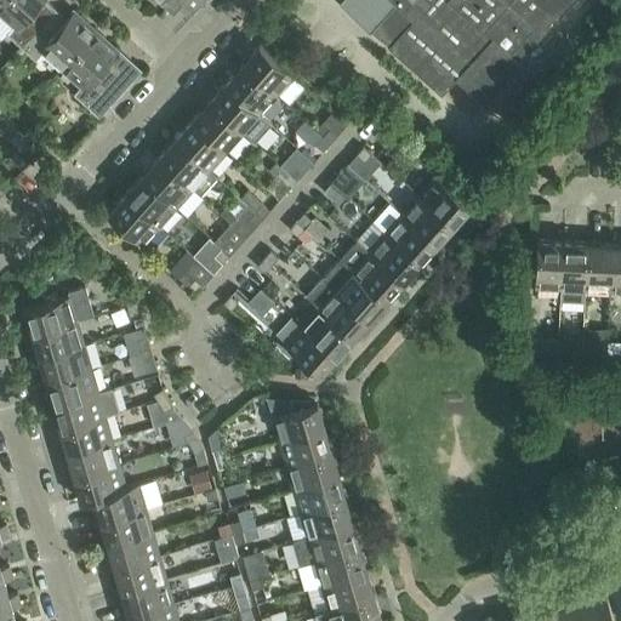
[(1,0),(0,3),(0,16),(12,27),(6,34),(21,47),(56,9),(45,0),(1,0)]
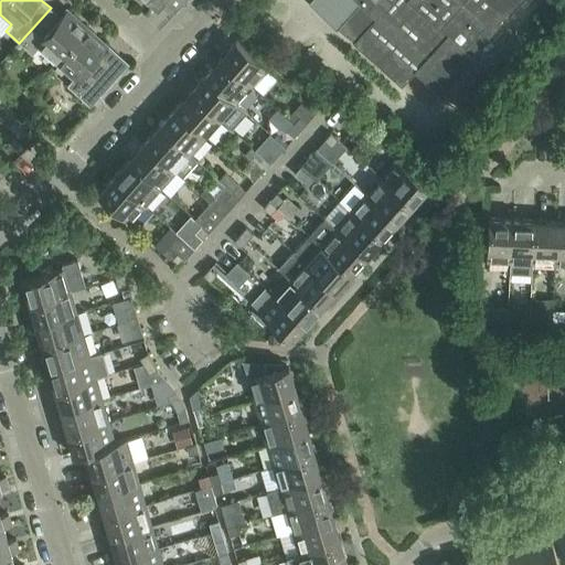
[(159,0),(174,13),(185,0),(159,0)]
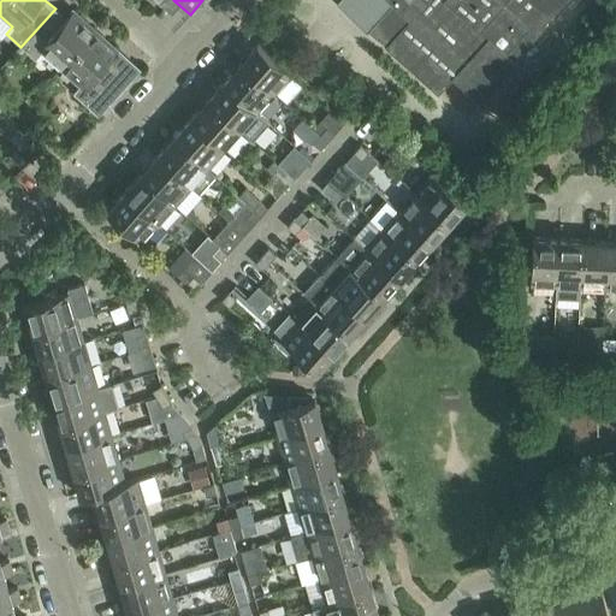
[(379,39),(386,46),(385,47),(438,94),(452,78),(483,106),(519,65),(513,59),(527,43),(528,45),(545,27),(544,24),(550,17),(552,19),(568,0),(338,0),(336,4),(366,30),(367,30),(378,40),(379,39)]
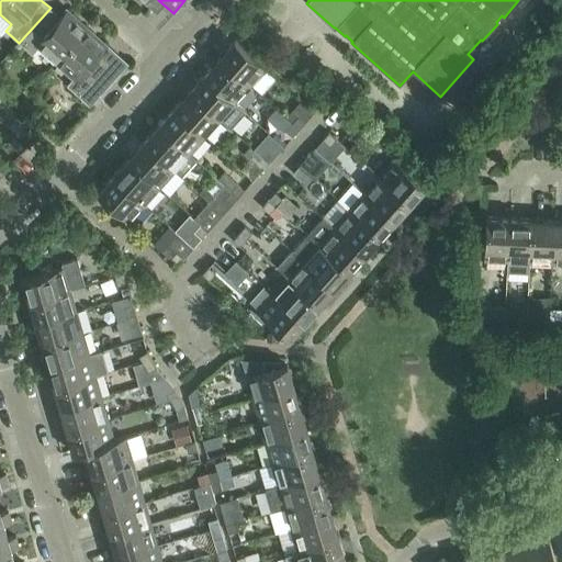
[(51,8),(19,43),(32,54),(37,48),(54,64),(87,27),(67,9),(59,17),(51,8)]
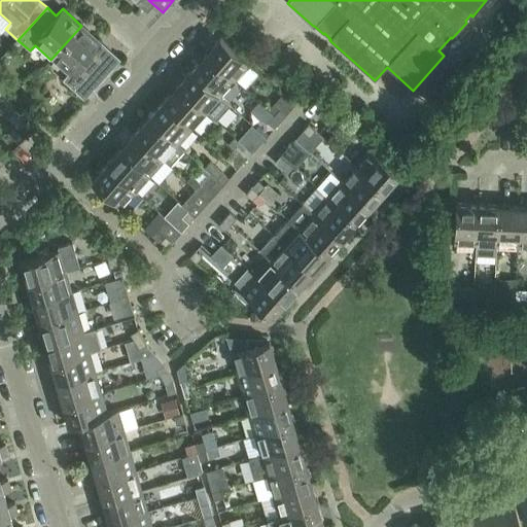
[(100,42),(81,26),(50,60),(67,75),(63,80),(84,100),(113,67),(94,49),(100,42)]
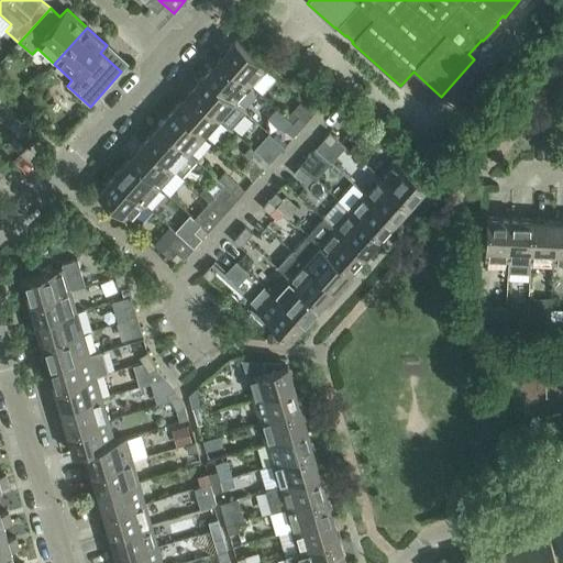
[(220,58),(251,86),(266,69),(234,41),(219,58),(220,58)]
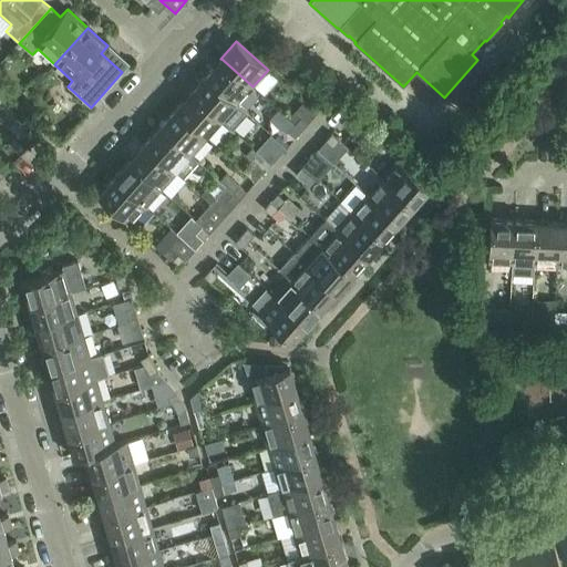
[(206,75),(238,104),(253,86),(222,59),(220,59),(206,75)]
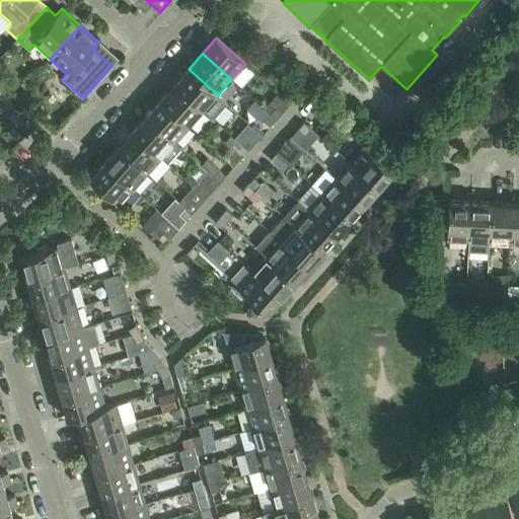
[(174,84),(204,110),(218,95),(189,69),(174,84)]
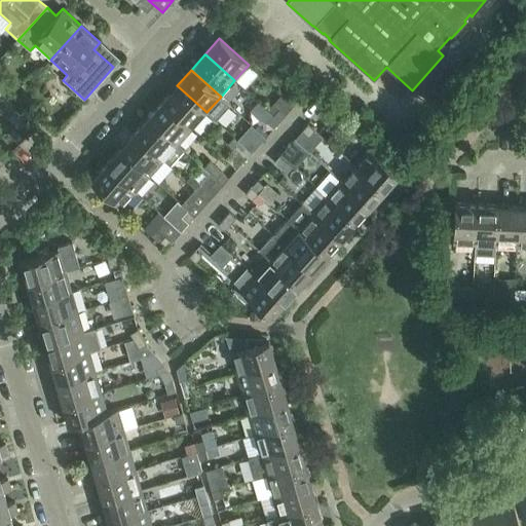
[(302,75),(298,79),(305,85),(310,78),(307,75),(304,73),(302,75)]
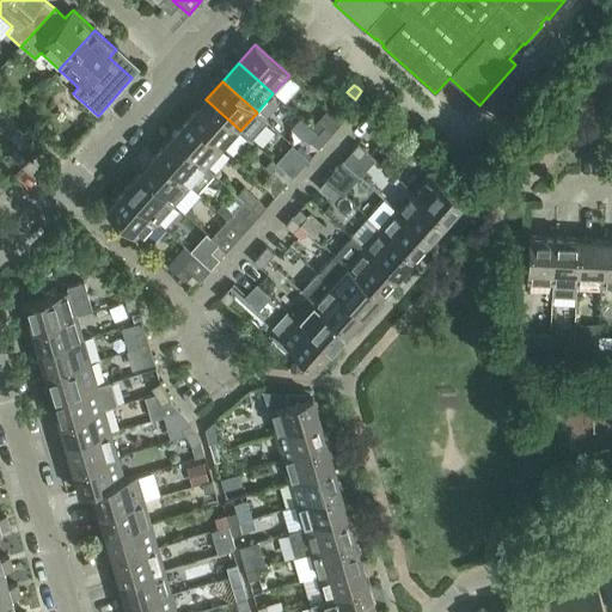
[(189,118),(224,148),(240,130),(206,99),(189,118)]
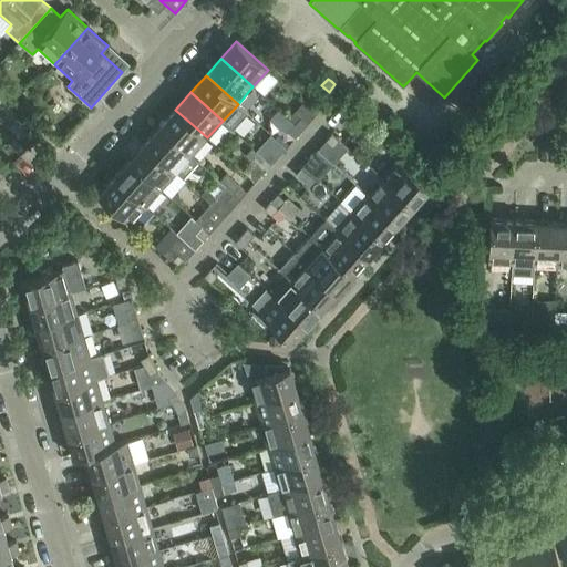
[(4,102),(0,106),(0,120),(8,127),(19,115),(4,102)]
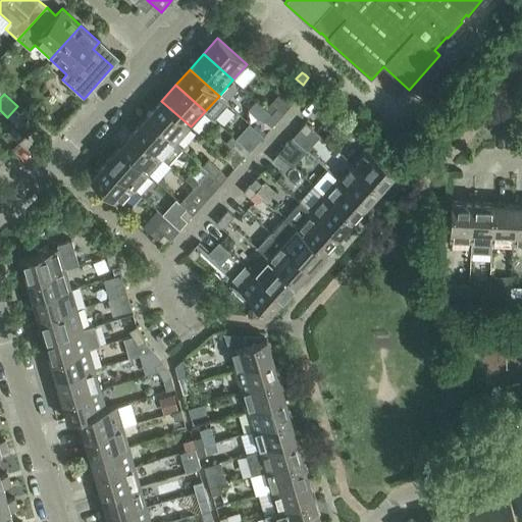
[(147,116),(176,143),(191,126),(161,101),(147,116)]
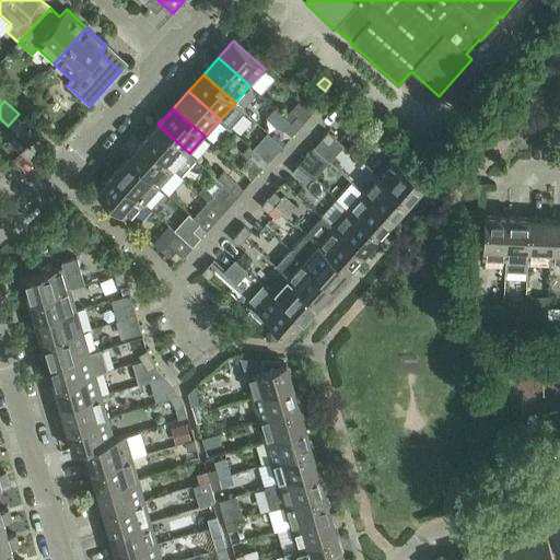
[(275,108),(267,118),(277,127),(278,125),(284,117),(275,108)]
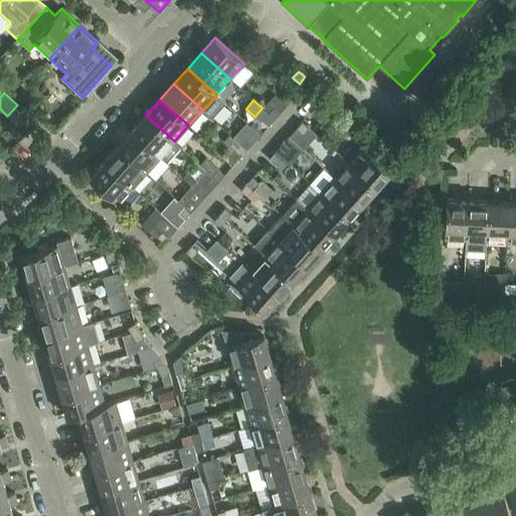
[(325,125),(335,117),(337,115),(320,102),(316,105),(310,112),(325,125)]
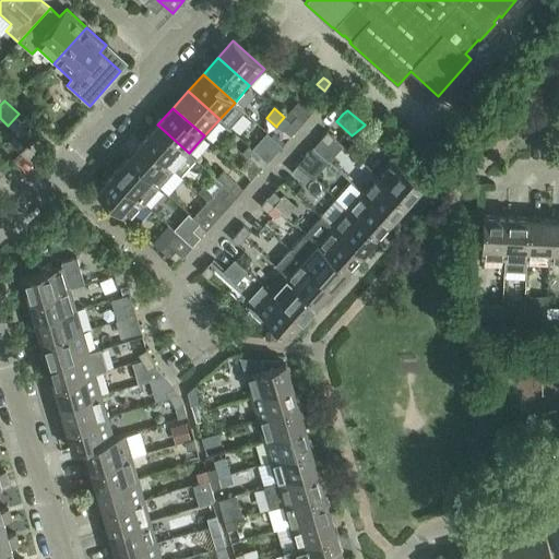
[(297,116),(290,122),(298,129),(304,122),(297,116)]
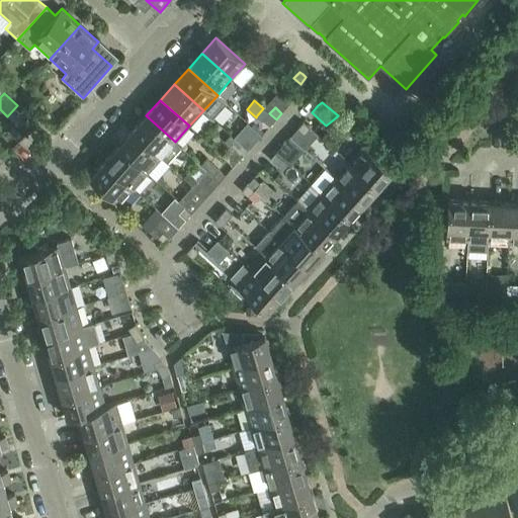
[(263,108),(257,115),(263,120),(269,113),(263,108)]
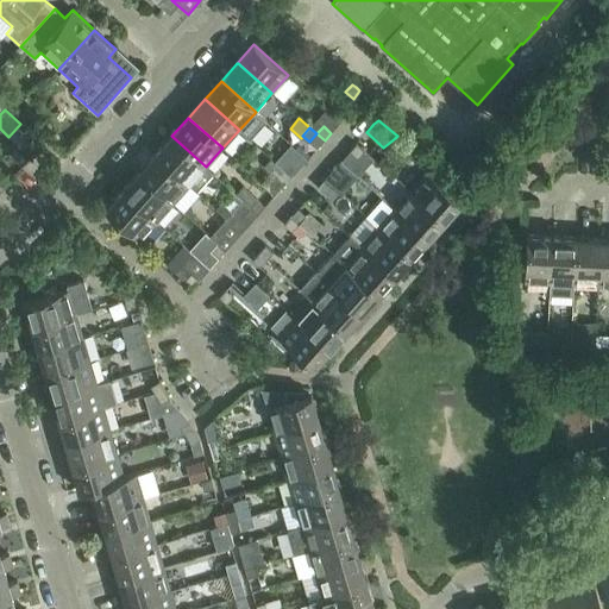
[(309,142),(316,149),(325,140),(316,133),(309,142)]
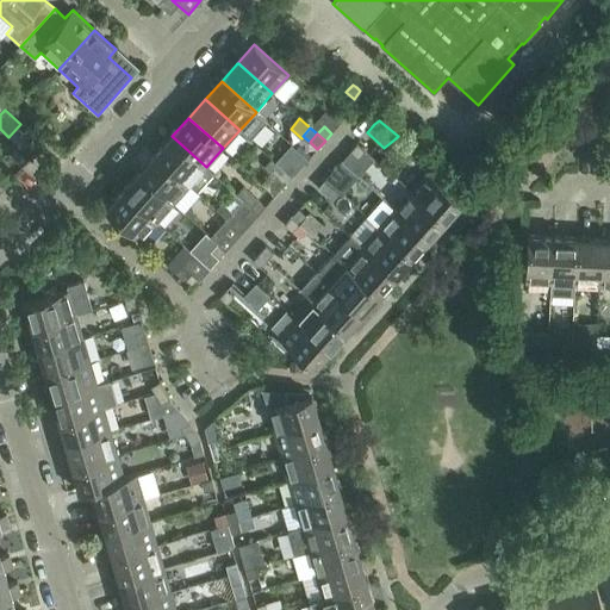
[(155,154),(191,185),(198,191),(213,173),(206,167),(172,136),(155,154)]
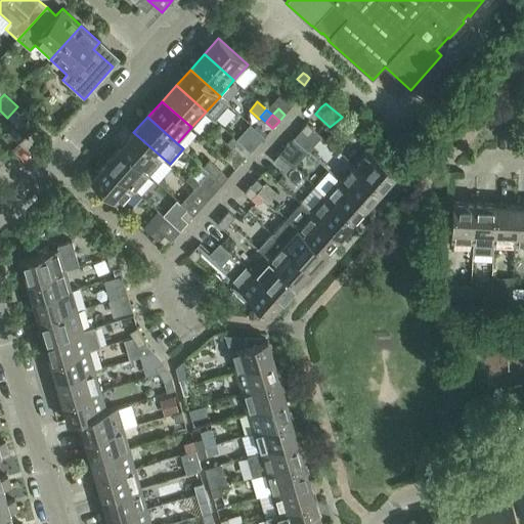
[(244,132),(237,140),(245,146),(251,153),(258,144),(264,137),(265,136),(252,124),(252,125),(244,132)]
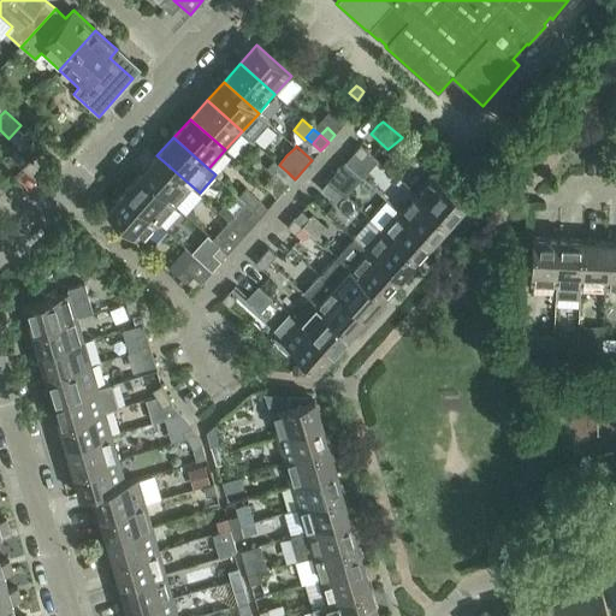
[(369,153),(361,146),(354,153),(362,161),(372,169),(379,161),(369,153)]
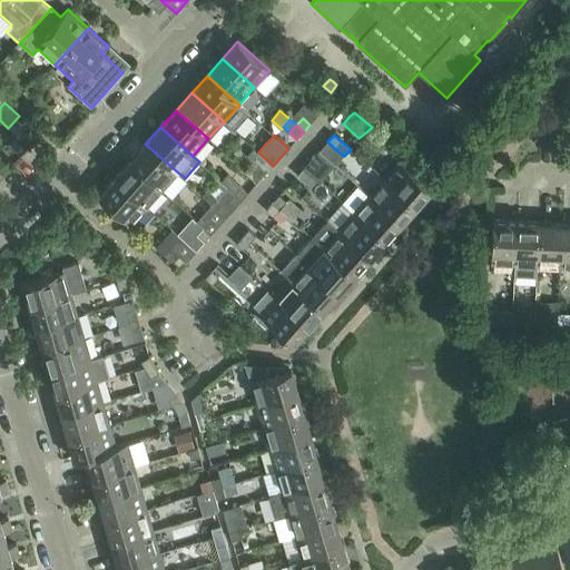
[(130,161),(163,190),(178,173),(145,144),(130,161)]
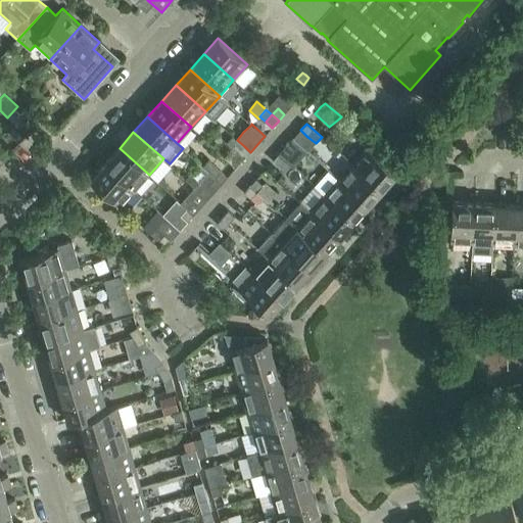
[(238,152),(244,158),(250,152),(244,146),(238,152)]
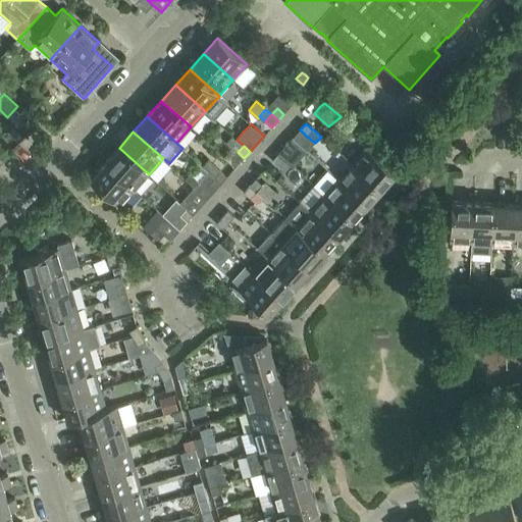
[(351,163),(380,190),(396,173),(365,146),(351,162),(351,163)]
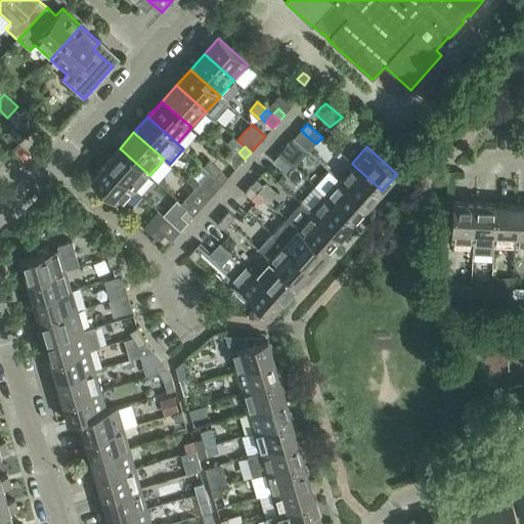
[(105,164),(135,190),(149,175),(120,148),(105,164)]
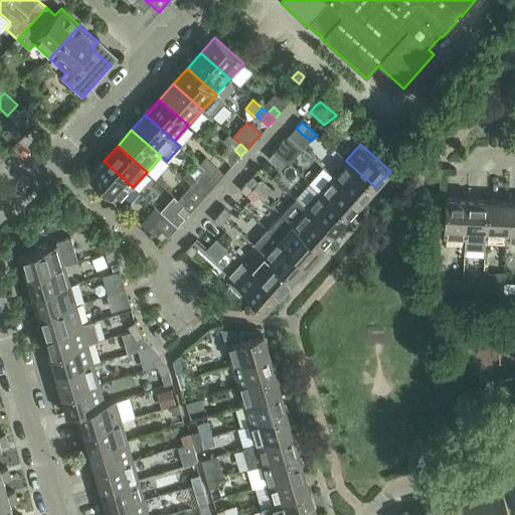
[(275,152),(288,164),(294,157),(280,146),(275,152)]
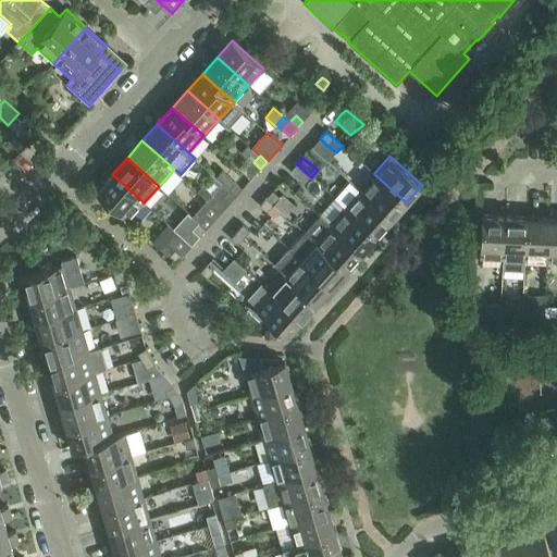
[(305,184),(311,177),(297,164),(291,171),(305,184)]
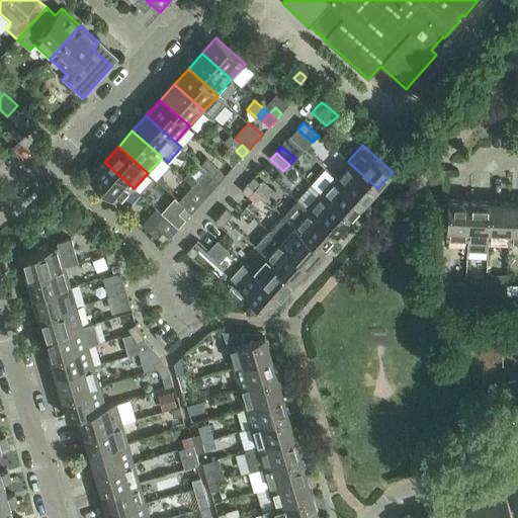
[(334,177),(363,204),(377,188),(348,162),(348,161),(334,177)]
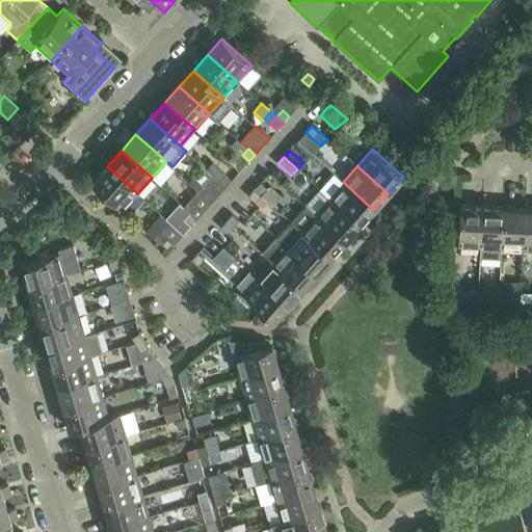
[(123,210),(137,193),(107,166),(92,183),(123,210)]
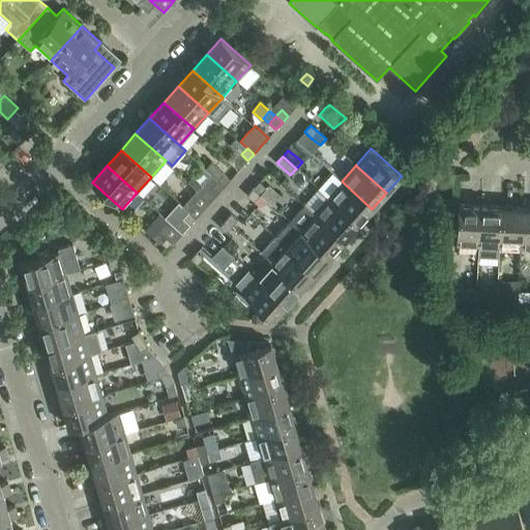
[(318,188),(358,225),(372,209),(342,181),(332,173),(318,188)]
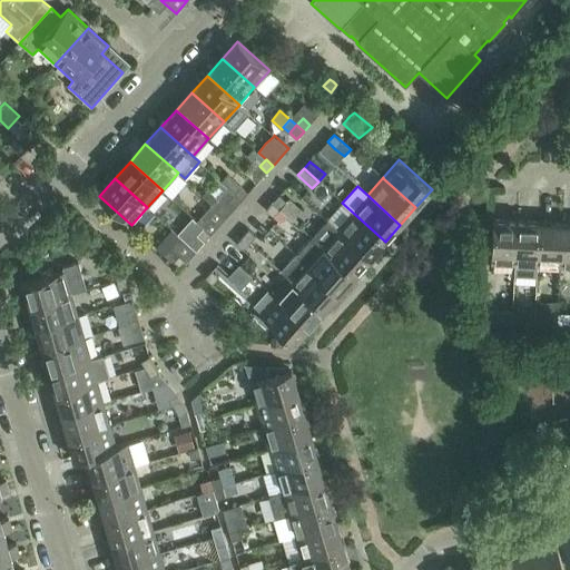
[(241,187),(234,194),(234,195),(242,200),(247,194),(241,187)]
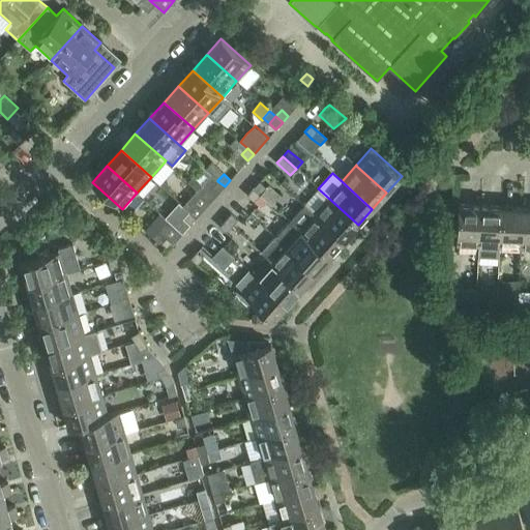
[(217,181),(211,187),(218,194),(225,186),(217,180),(217,181)]
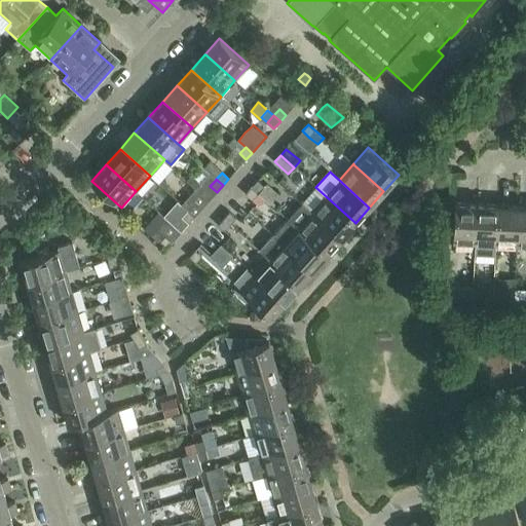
[(258,181),(252,187),(258,193),(264,187),(258,181)]
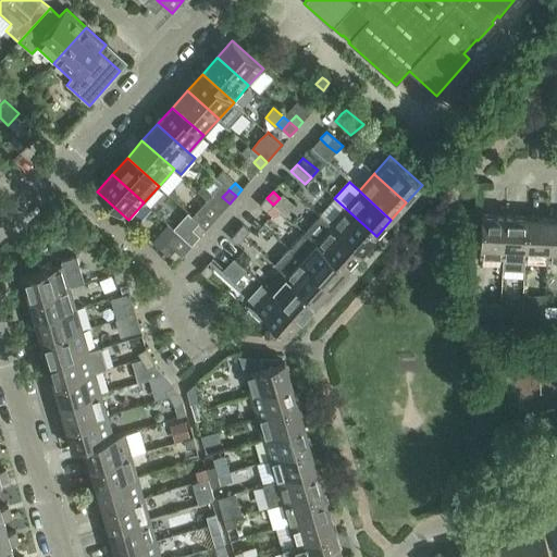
[(267,198),(260,206),(267,212),(273,205),(267,198)]
